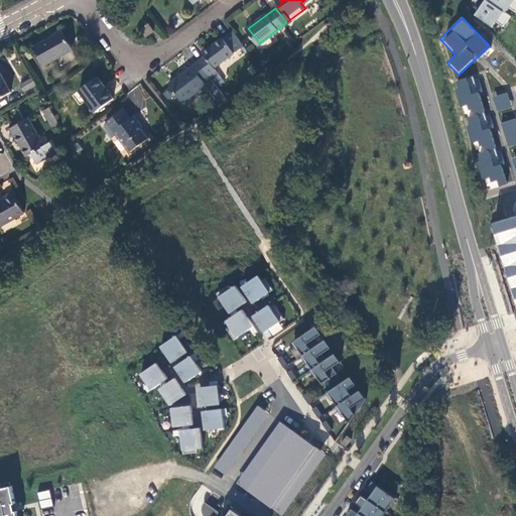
[(155,30),(150,23),(143,28),(148,35),(155,30)]
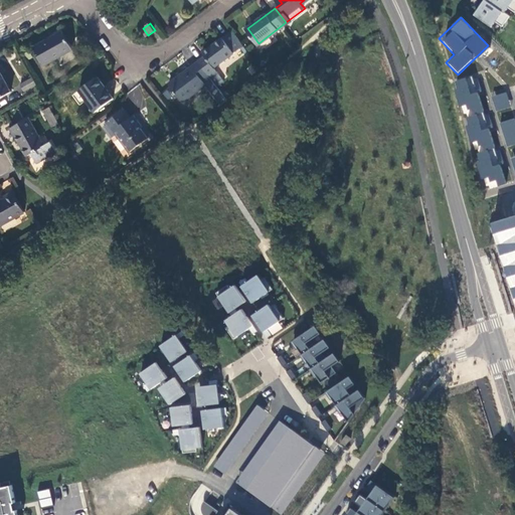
[(209,54),(201,60),(210,72),(212,75),(219,69),(216,65),(245,44),(233,29),(206,50),(209,54)]
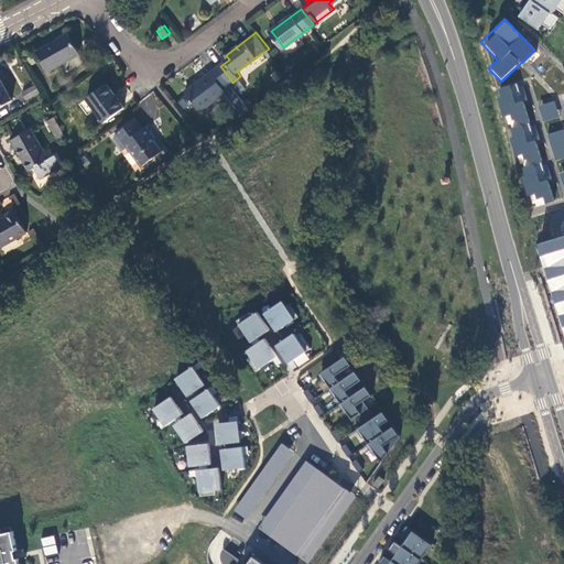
[(69,36),(38,55),(49,75),(80,56),(69,36)]
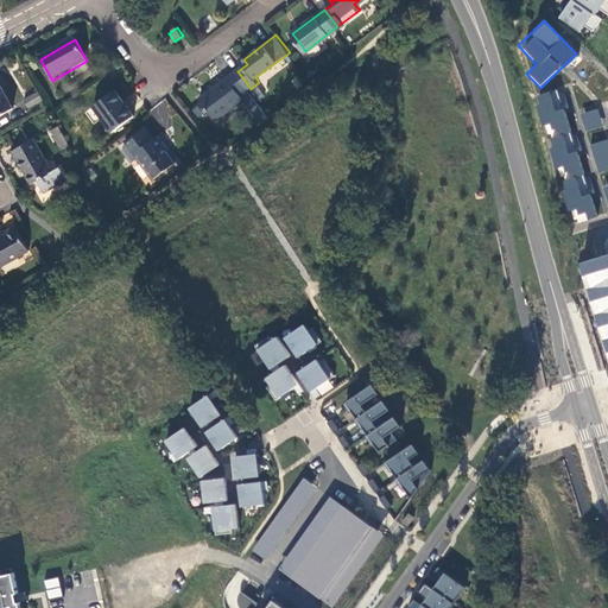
[(244,90),(248,86),(238,71),(206,96),(221,118),(248,97),(244,90)]
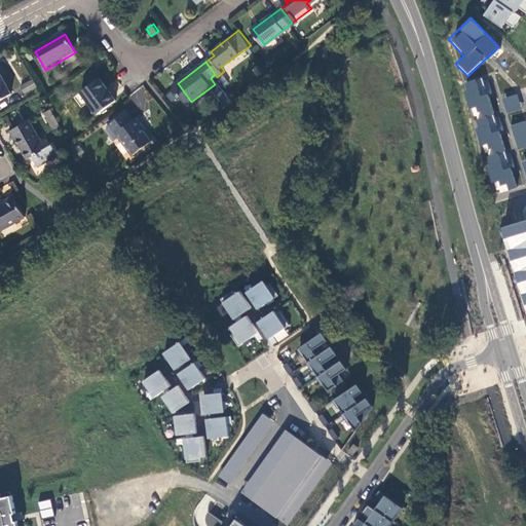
[(0,105),(14,97),(0,70),(0,105)]
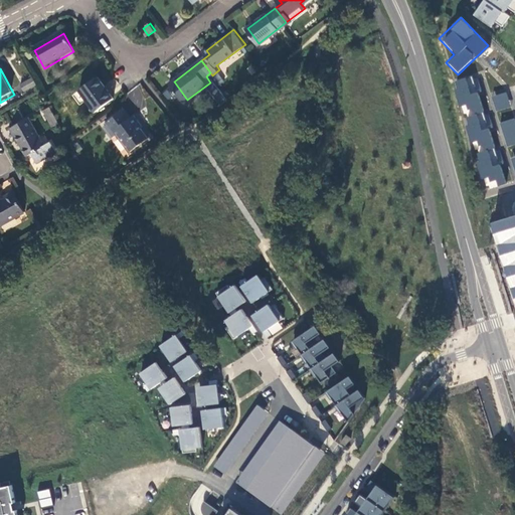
[(210,72),(206,76),(210,82),(215,78),(212,75),(210,72)]
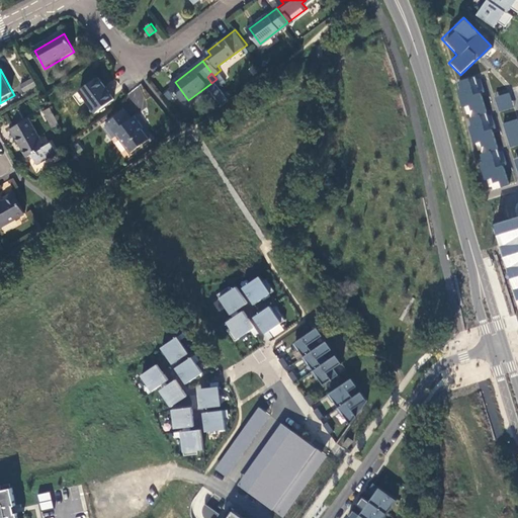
[(488,190),(507,185),(480,75),(456,81),(472,145),(476,144),(488,190)]
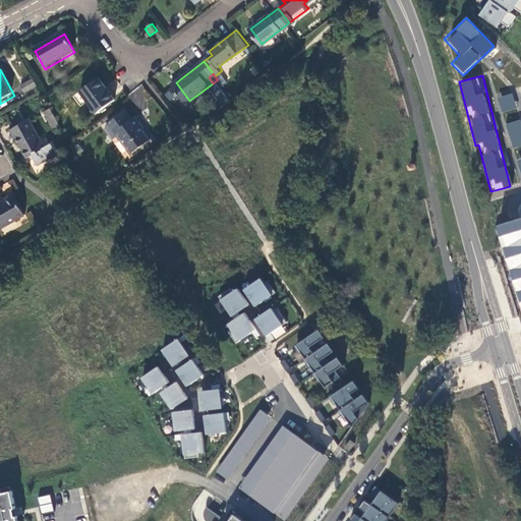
[(99,77),(82,90),(98,112),(115,100),(99,77)]
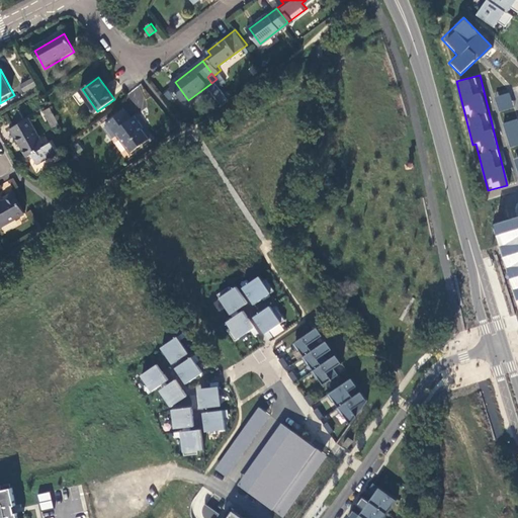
[(32,78),(19,84),(23,93),(36,87),(32,78)]
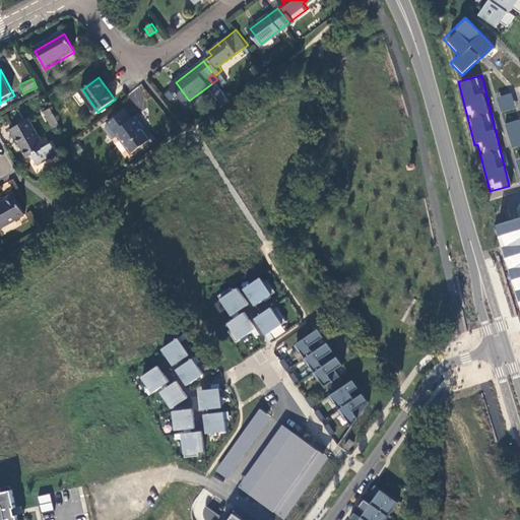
[(39,86),(26,93),(30,101),(43,93),(39,86)]
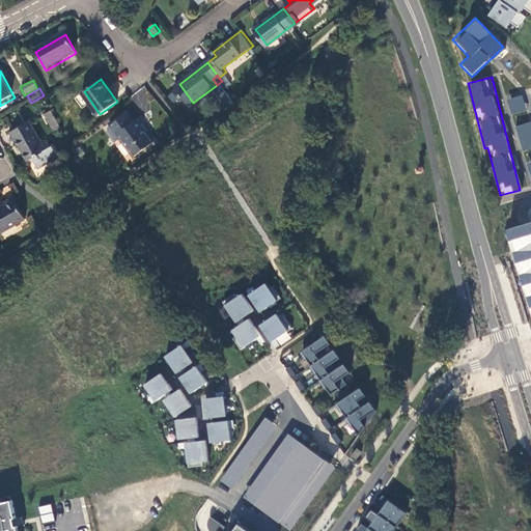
[(510,114),(526,111),(523,94),(507,98),(510,114)]
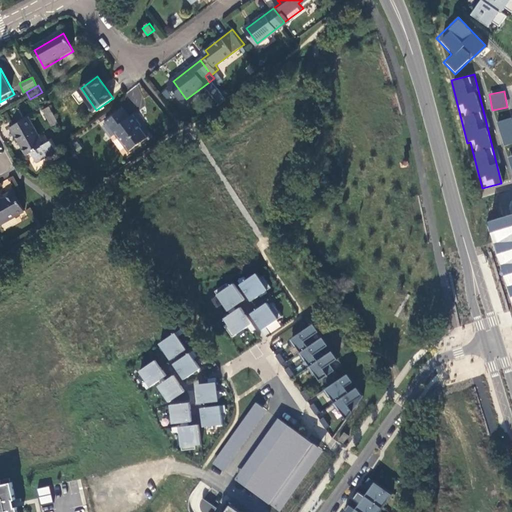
[(50,106),(42,109),(48,127),(57,124),(50,106)]
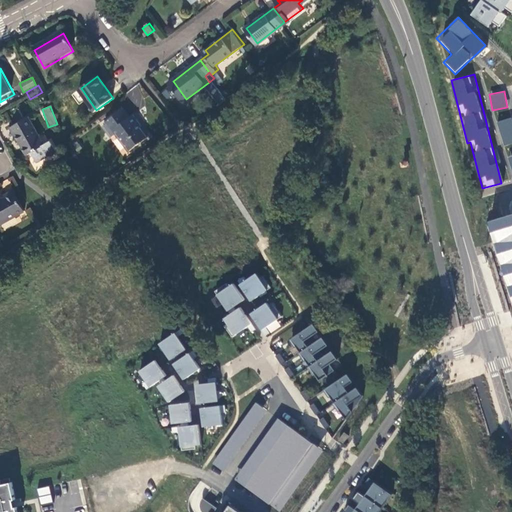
[(125,109),(107,123),(110,127),(107,129),(113,138),(119,133),(132,151),(150,138),(140,124),(142,122),(136,114),(131,118),(125,109)]
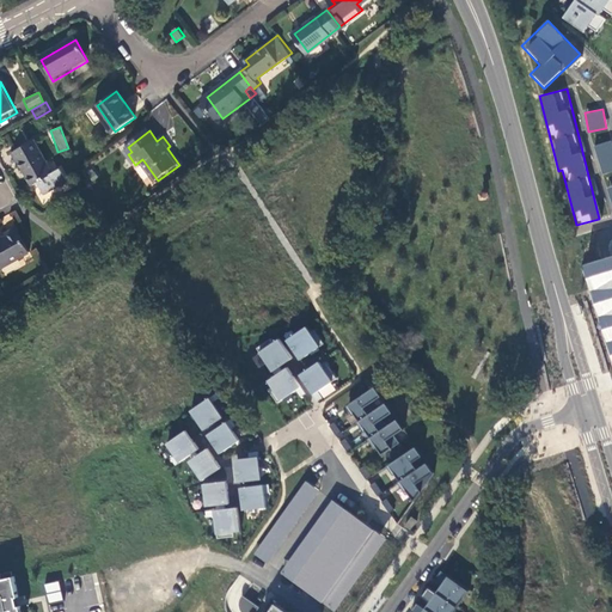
[(611,140),(594,145),(603,175),(611,171),(611,140)]
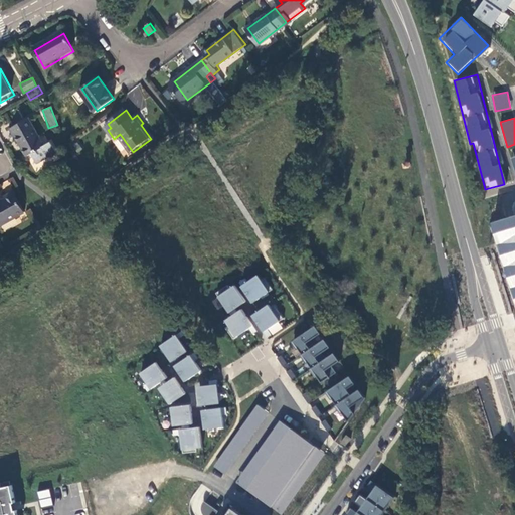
[(46,148),(30,120),(13,130),(18,139),(19,138),(30,158),(35,155),(40,165),(60,154),(54,143),(46,148)]
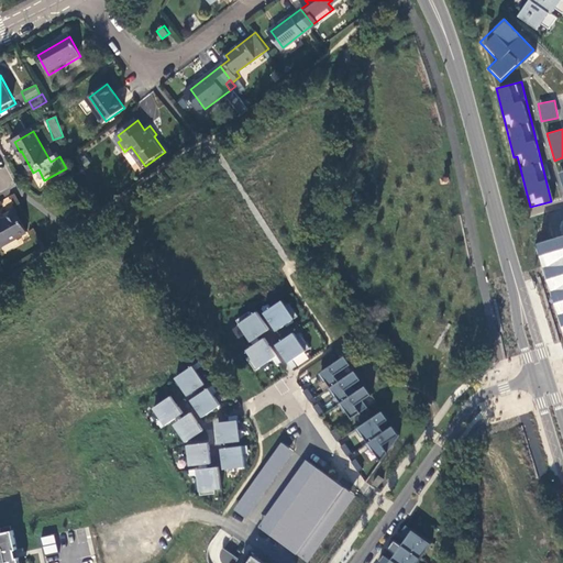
[(29,231),(18,211),(8,216),(9,218),(0,223),(0,238),(4,245),(29,231)]
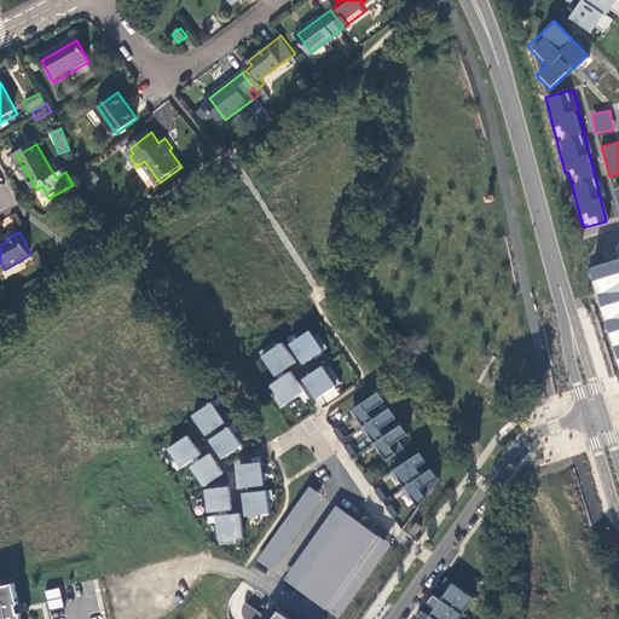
[(618,258),(590,266),(615,371),(618,370),(618,258)]
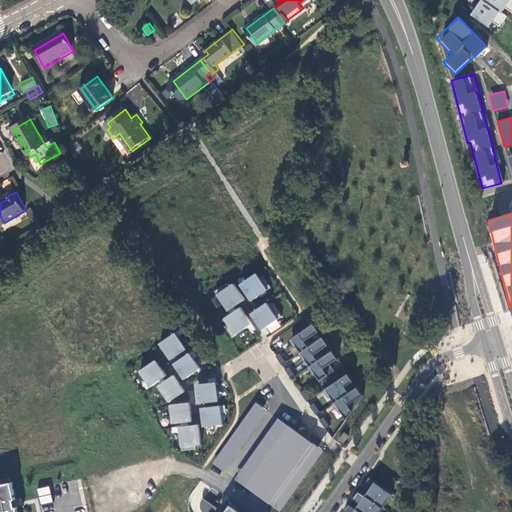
[(267,291),(255,273),(238,285),(250,302),(267,291)]
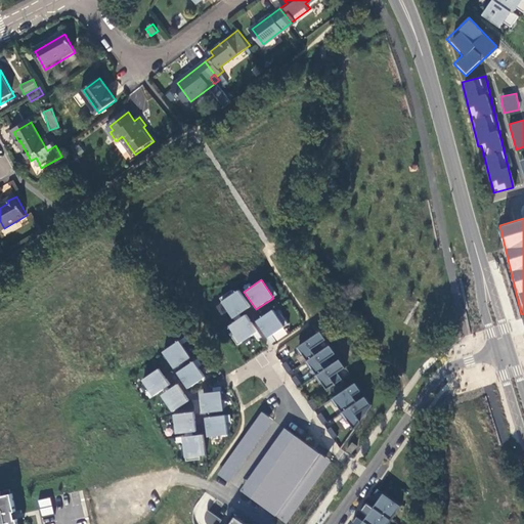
[(250,307),(237,290),(220,301),(232,318),(250,307)]
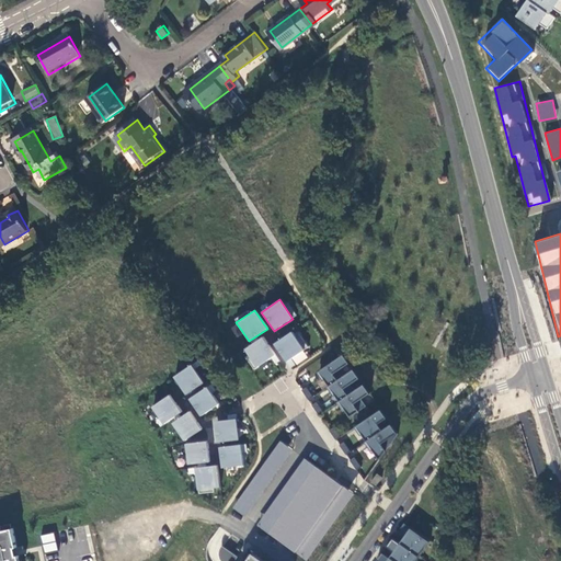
[(304,351),(292,331),(273,344),(285,363),(304,351)]
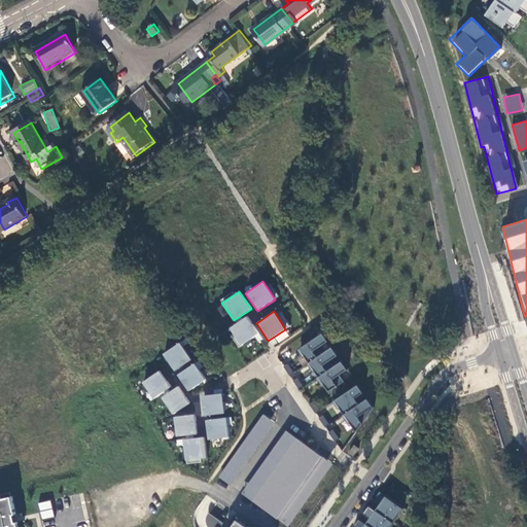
[(258,335),(247,316),(230,328),(241,346),(258,335)]
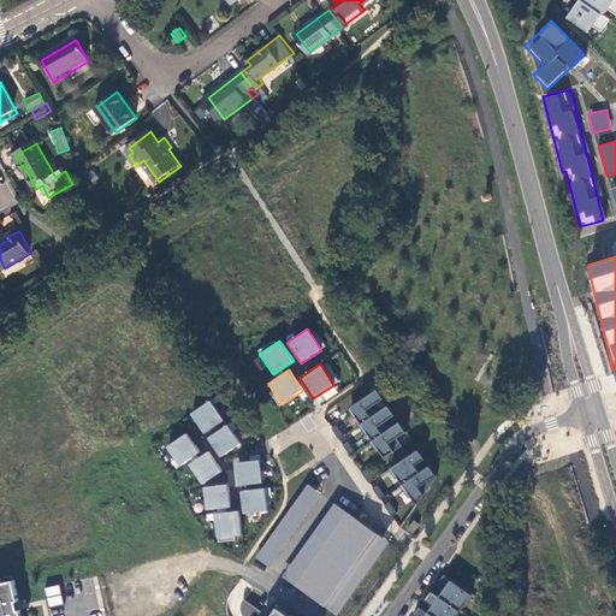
[(355,419),(360,426),(377,414),(373,407),(381,401),(375,391),(348,410),(354,420),(355,419)]
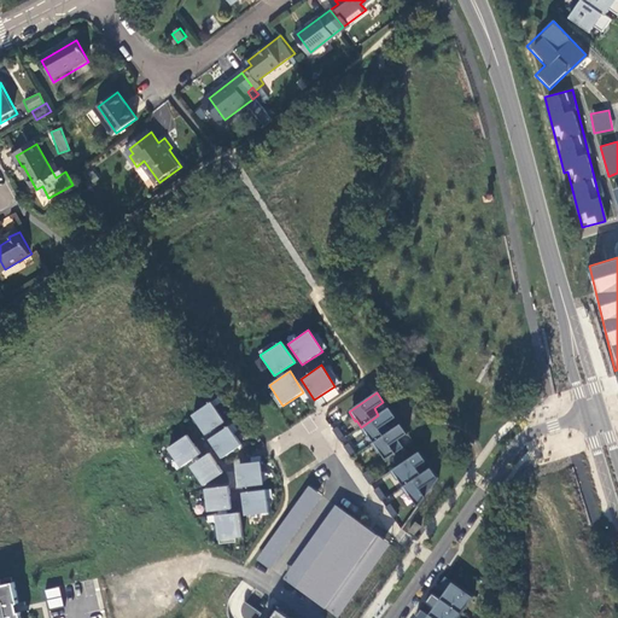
[(223,423),(210,402),(190,415),(203,436),(223,423)]
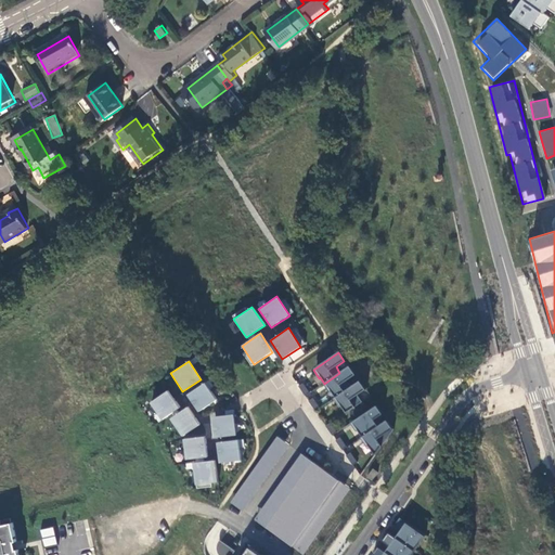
[(324,384),(323,384),(328,394),(331,392),(334,398),(350,387),(346,382),(355,375),(348,366),(339,373),(324,384)]
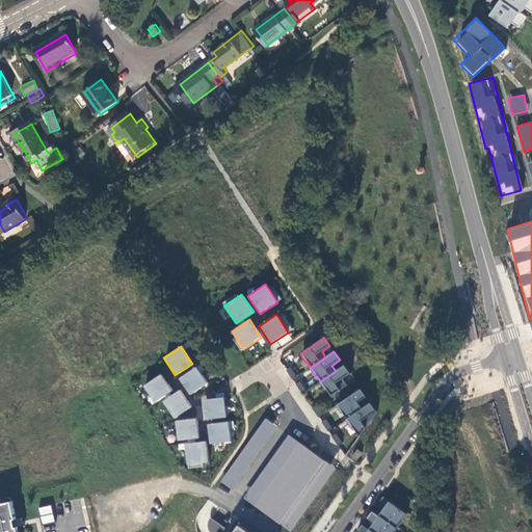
[(336,371),(320,381),(319,382),(325,391),(326,390),(330,397),(346,387),(341,379),(349,374),(344,366),(336,371)]
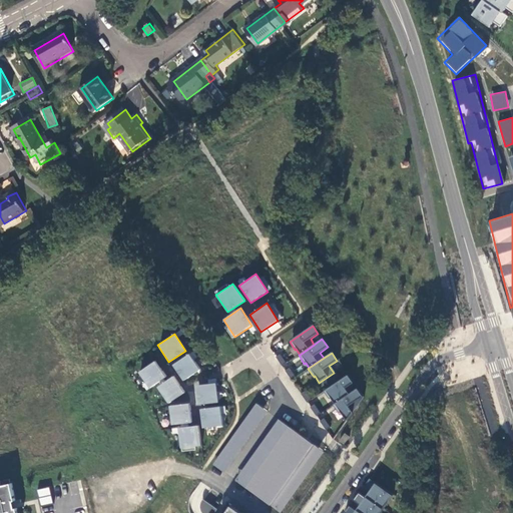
[(200,371),(188,354),(171,365),(183,382),(200,371)]
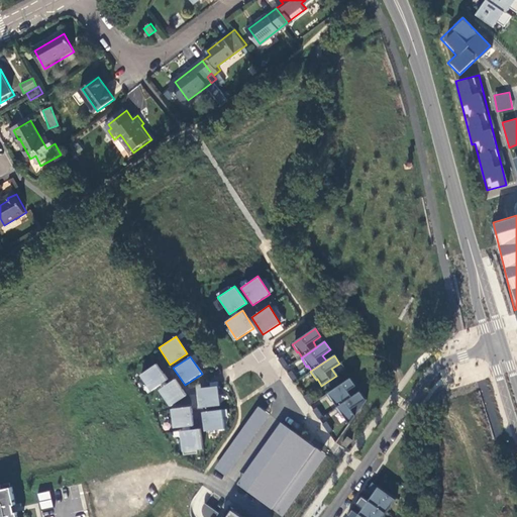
[(281,358),(277,362),(283,371),(287,368),(281,358)]
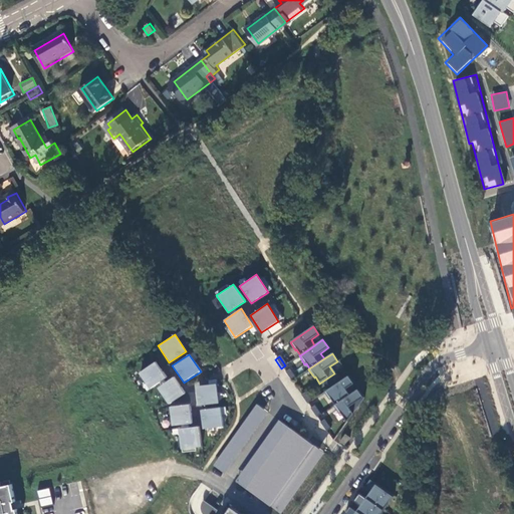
[(167,378),(156,361),(139,372),(150,390),(167,378)]
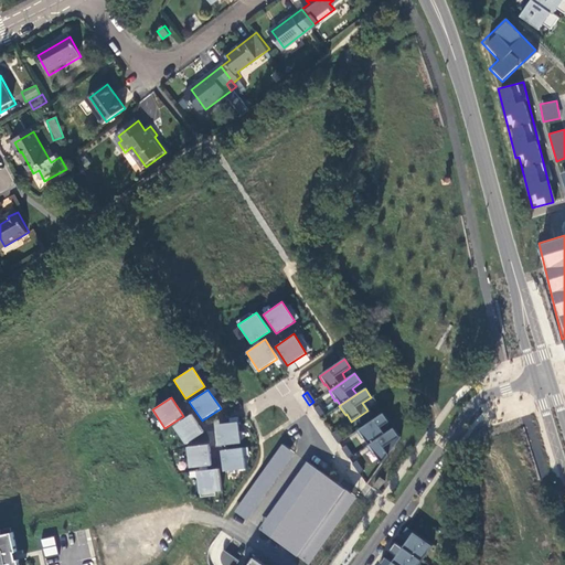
[(317,407),(312,409),(319,419),(323,417),(317,407)]
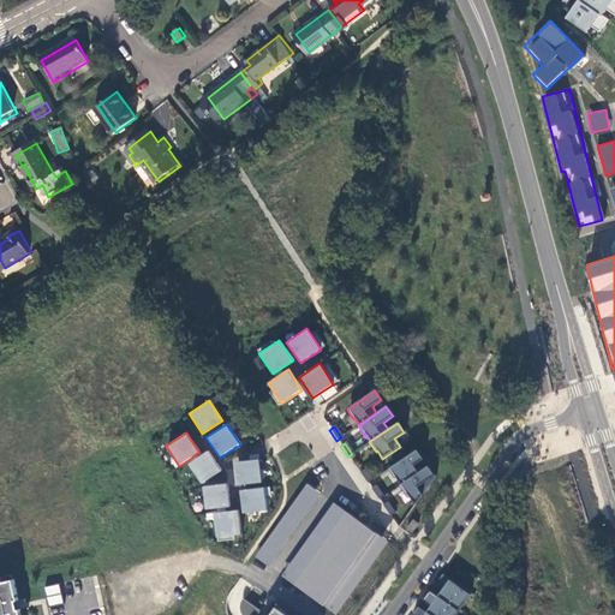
[(222,471),(208,451),(187,464),(202,484),(222,471)]
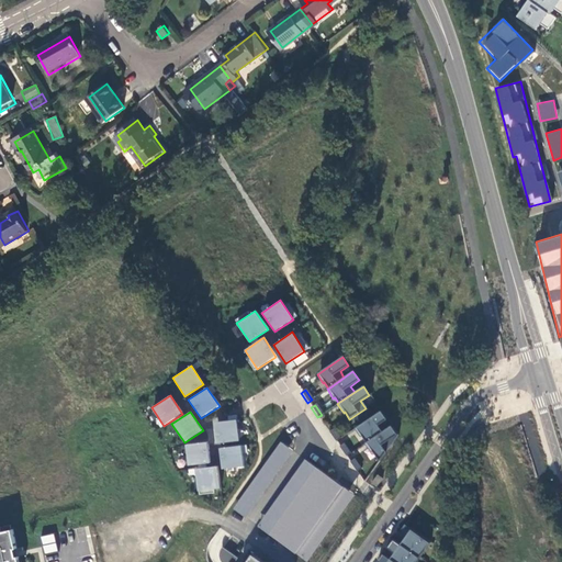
[(361,437),(366,444),(382,433),(378,426),(386,420),(380,412),(355,429),(360,438),(361,437)]
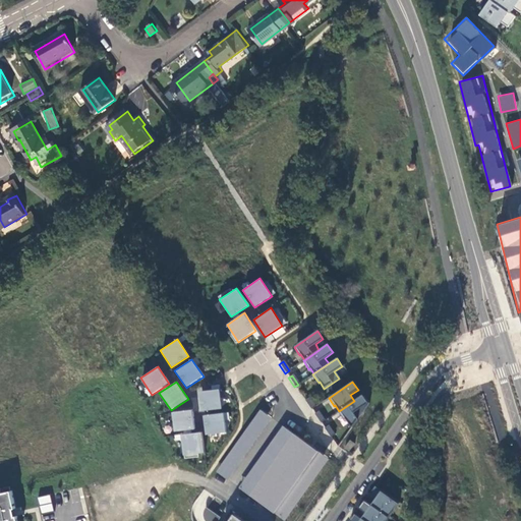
[(221,410),(219,389),(197,392),(200,412),(221,410)]
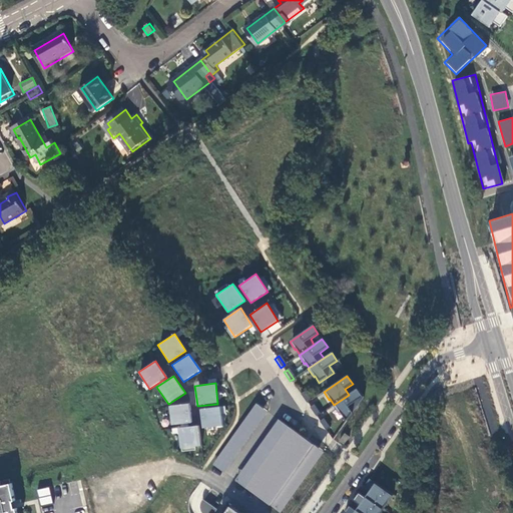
[(349,395),(334,405),(333,405),(339,414),(340,413),(346,422),(352,412),(348,407),(362,397),(357,389),(349,395)]
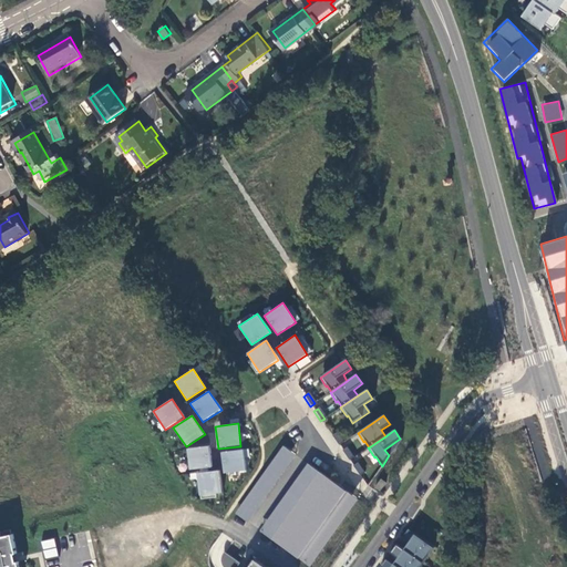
[(334,433),(330,436),(338,446),(342,443),(334,433)]
